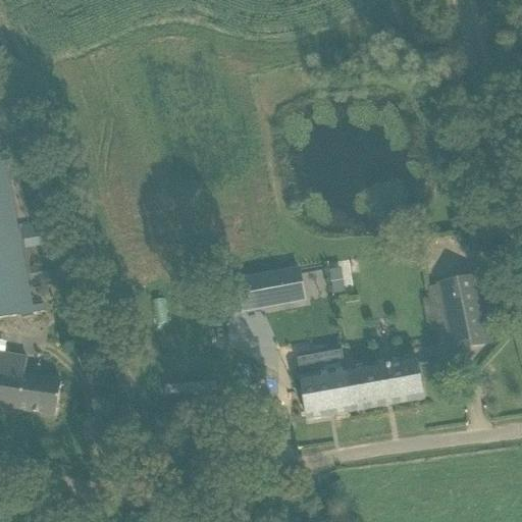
[(42,305),(33,307),(0,133),(0,320),(37,312),(38,313),(43,312),(42,305)]
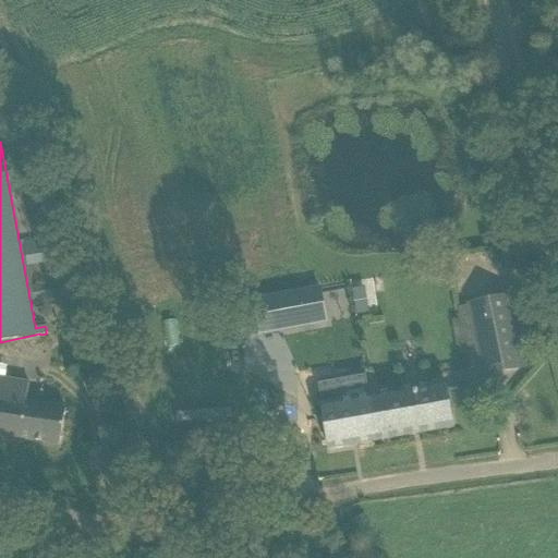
[(299,292),(254,300),(261,335),(304,326),(299,292)]
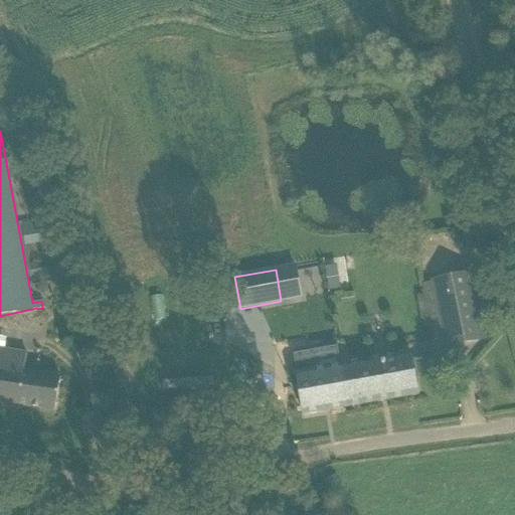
[(472,274),(432,283),(432,284),(438,315),(442,333),(445,347),(465,342),(485,338),(477,296),(472,274)]
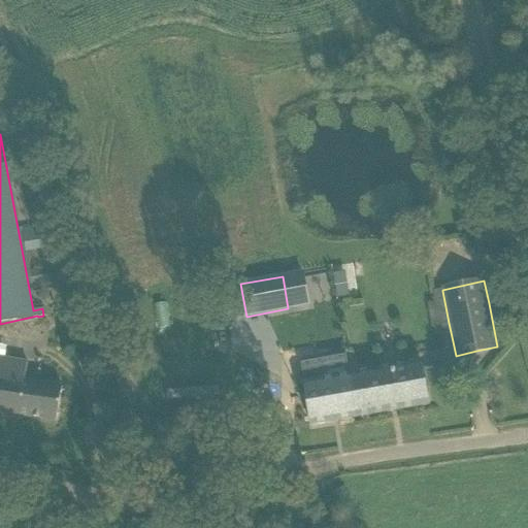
[(24,382),(27,363),(0,359),(0,413),(57,422),(62,387),(24,382)]
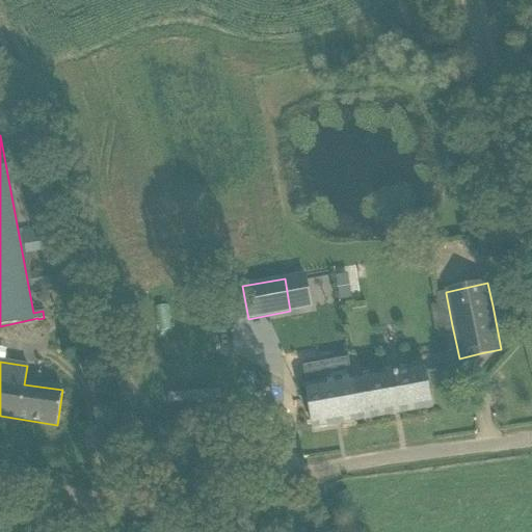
[(360,421),(431,407),(424,365),(352,377),(360,421)]
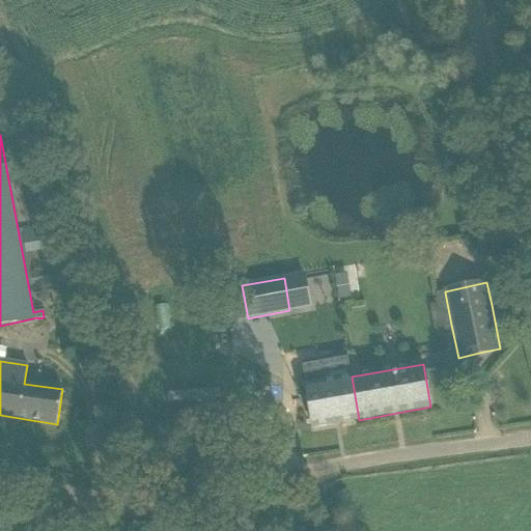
[(313,428),(359,420),(352,376),(305,385),(313,428)]
